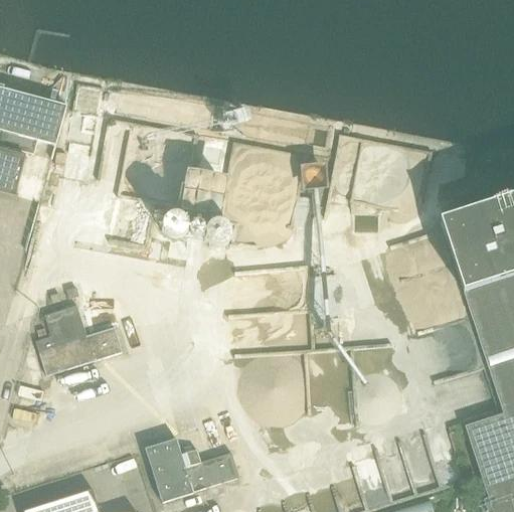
[(0,144),(50,158),(51,158),(66,105),(0,87),(0,144)]
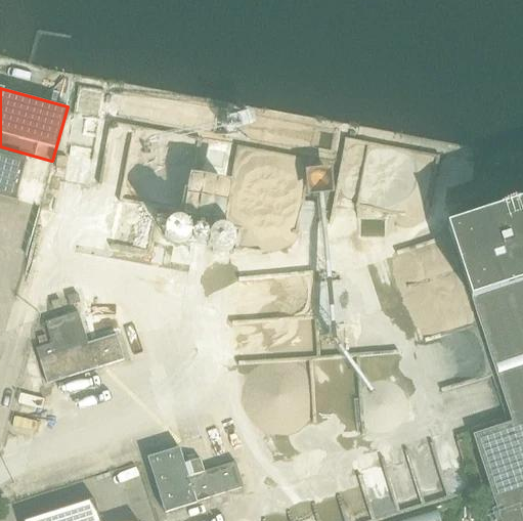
[(0,192),(14,198),(14,197),(25,158),(0,149),(0,192)]
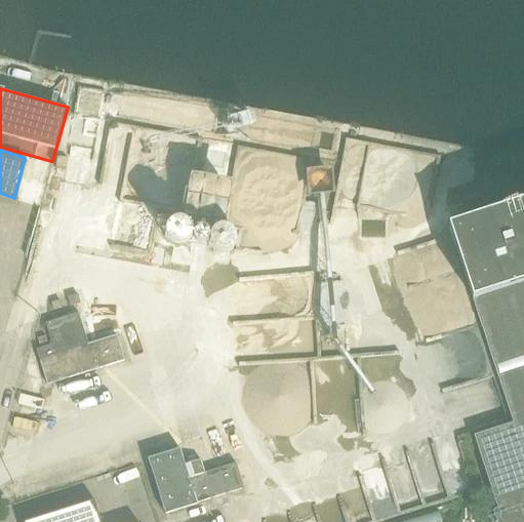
[(206,225),(230,216),(222,194),(225,167),(224,164),(220,165),(202,163),(183,170),(180,163),(167,162),(164,155),(153,154),(142,158),(139,178),(148,179),(159,210),(171,211),(186,206),(193,223),(206,225)]
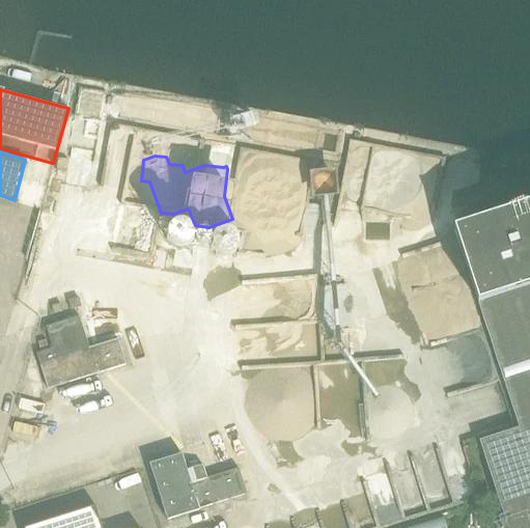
[(529,527),(529,202),(454,228),(518,425),(478,438),(507,527),(529,527)]
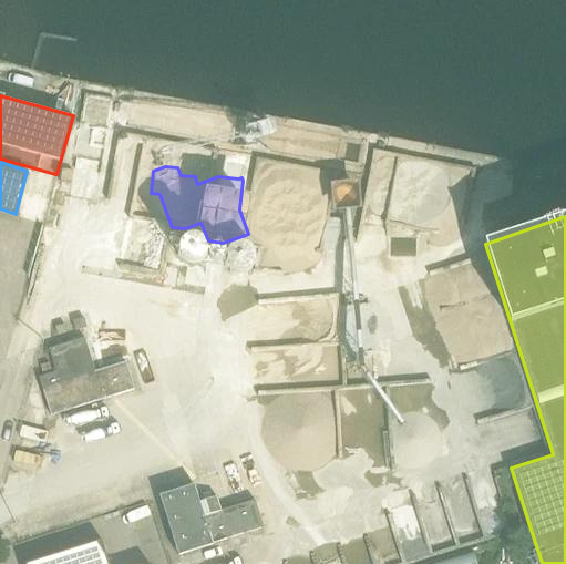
[(94,369),(90,355),(83,336),(48,347),(55,370),(39,375),(50,412),(133,386),(125,359),(94,369)]
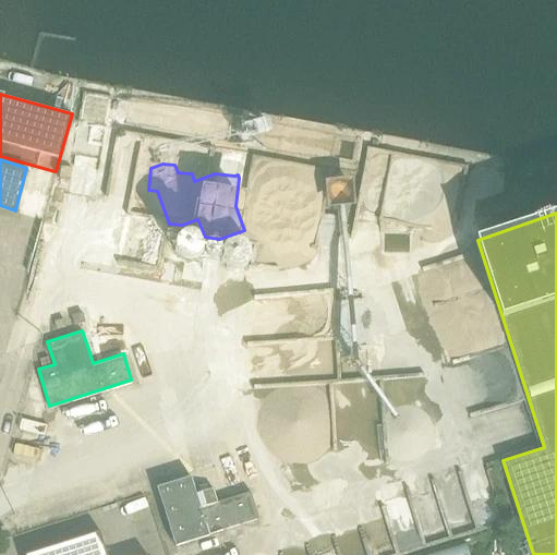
[(196,492),(190,474),(157,485),(176,543),(258,517),(250,490),(217,501),(213,486),(196,492)]
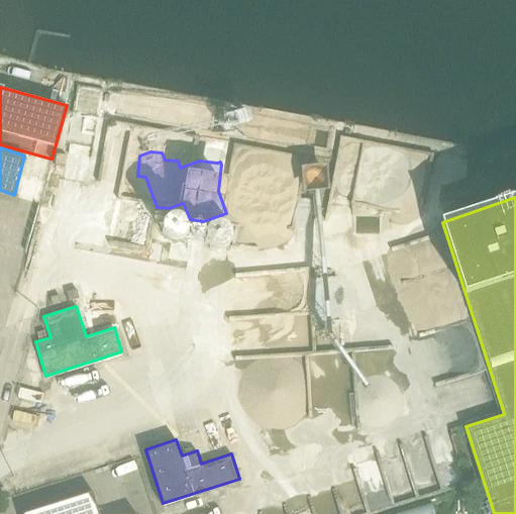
[(446,484),(433,439),(386,453),(400,498),(446,484)]
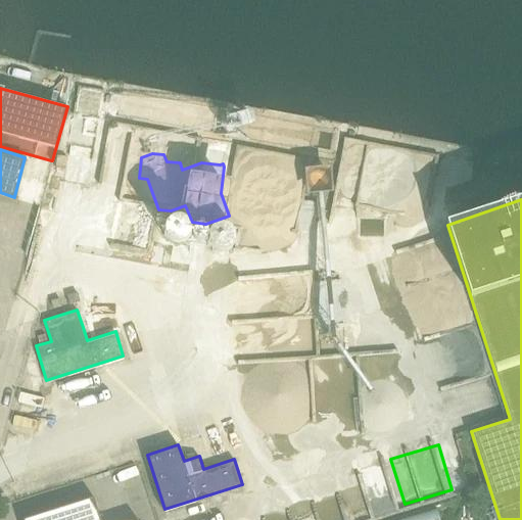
[(138,519),(134,519),(100,519),(93,495),(22,518),(22,519),(138,519)]
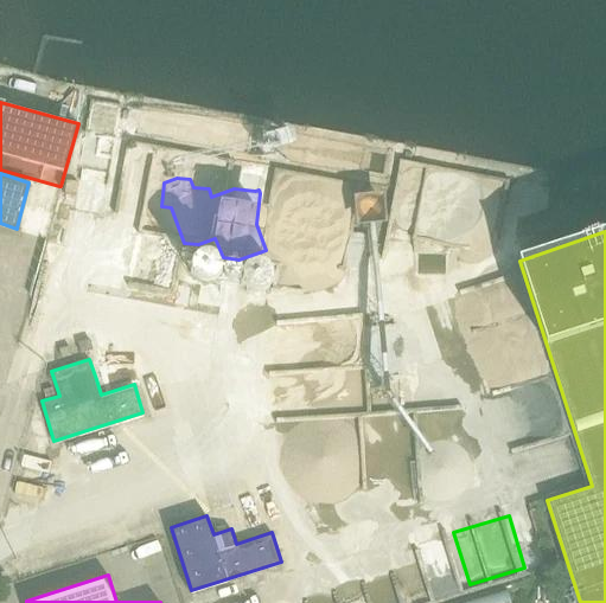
[(370,602),(365,589),(344,595),(346,602),(370,602)]
